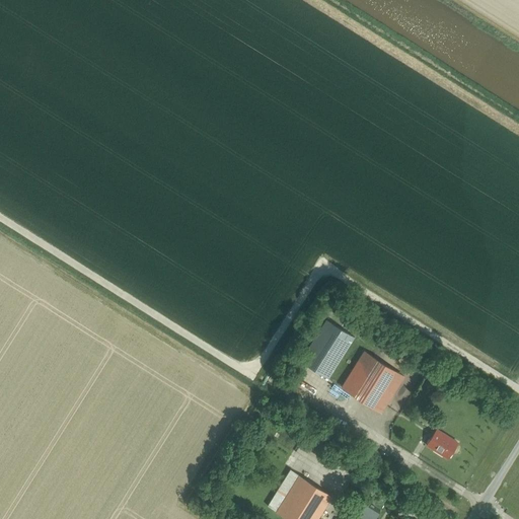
[(327,378),(354,337),(326,319),(300,361),(327,378)]
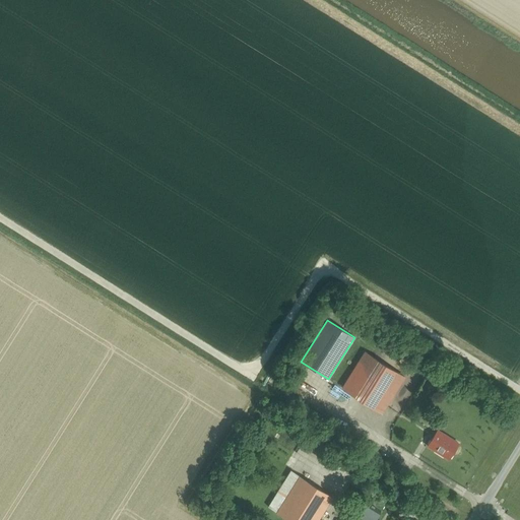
[(365,352),(358,364),(341,388),(381,412),(404,377),(365,352)]
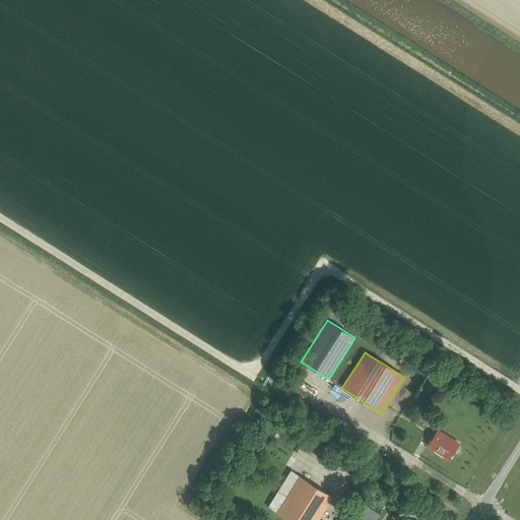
[(259,377),(257,382),(266,385),(268,380),(259,377)]
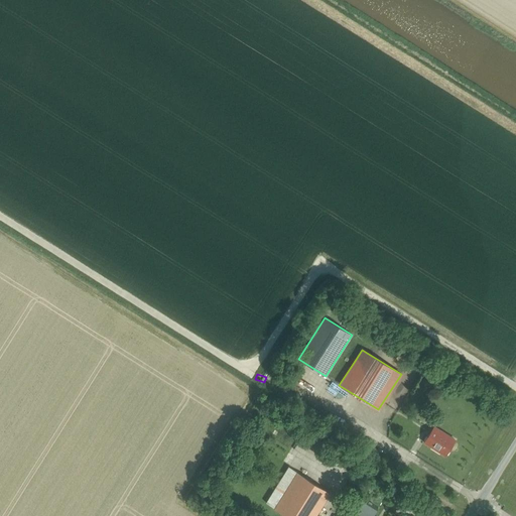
[(444,456),(455,440),(433,426),(423,442),(444,456)]
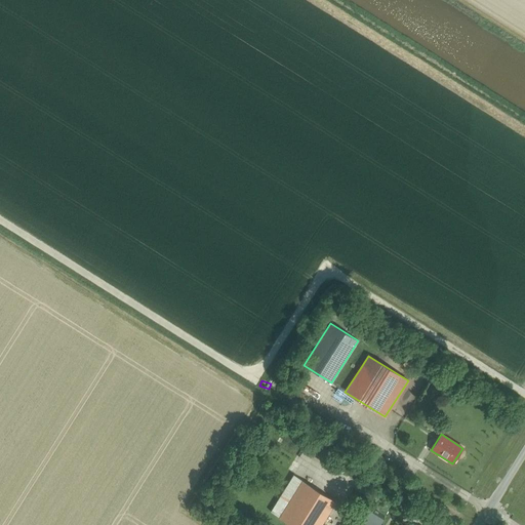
[(298,462),(304,452),(292,447),(288,457),(298,462)]
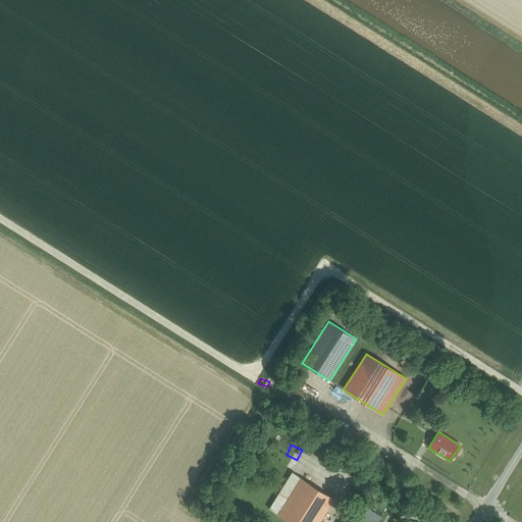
[(291,473),(268,510),(288,521),(318,521),(332,500),(291,473)]
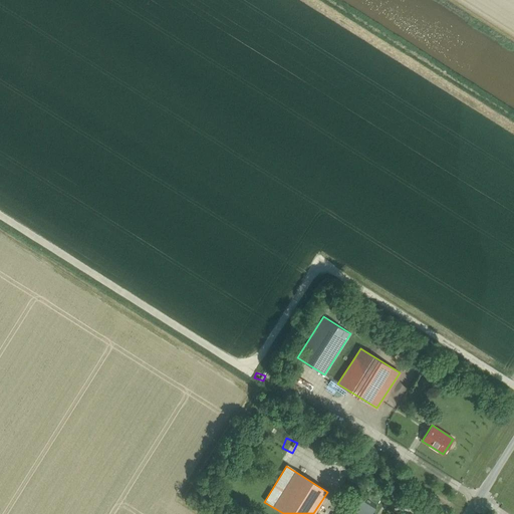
[(370,513),(376,505),(363,497),(355,510),(362,513),(363,511),(367,513),(370,513)]
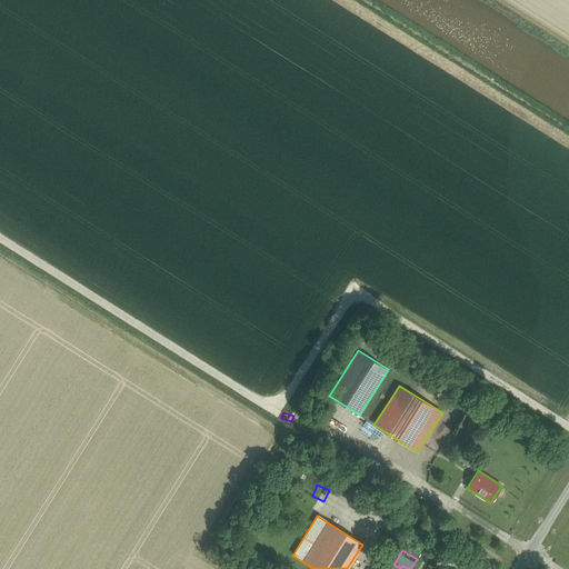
All buildings are outlined.
